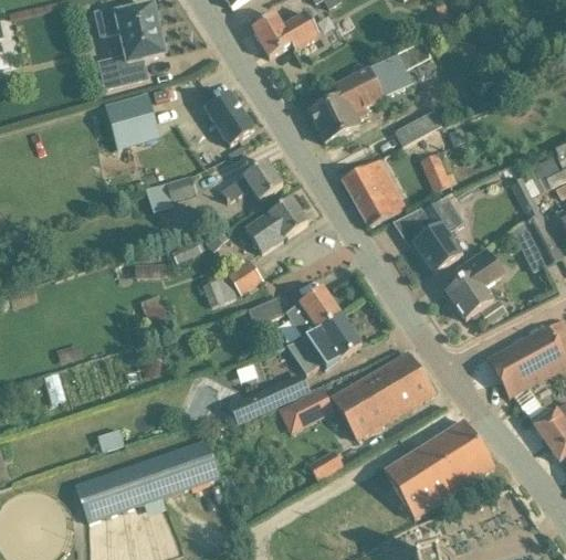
[(440,16),(447,30),(456,27),(453,21),(444,2),(436,7),(440,16)]
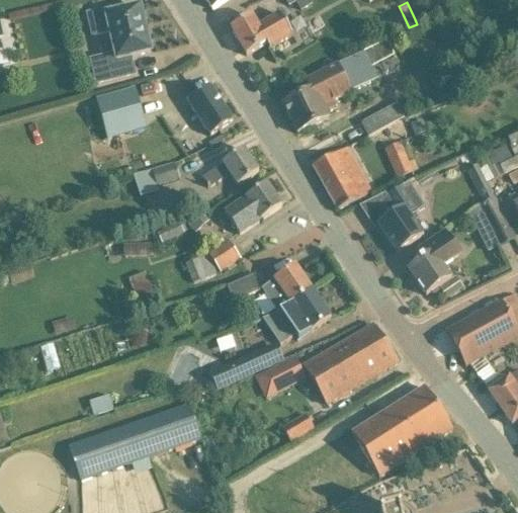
[(91,57),(97,80),(135,72),(131,55),(151,50),(140,4),(116,10),(115,5),(88,11),(93,32),(110,28),(115,52),(91,57)]
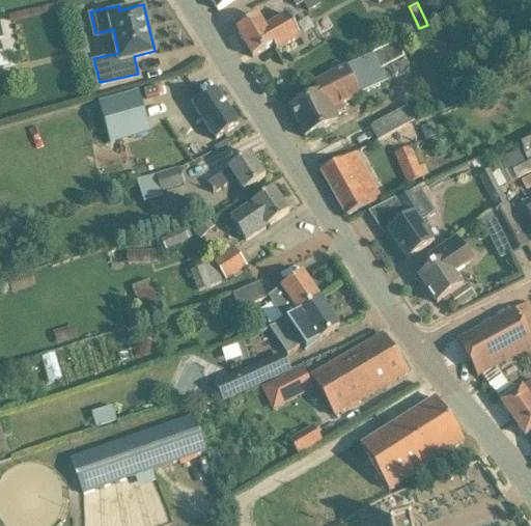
[(267,25),(259,12),(236,26),(252,54),(274,42),(277,47),(301,32),(289,11),(267,25)]
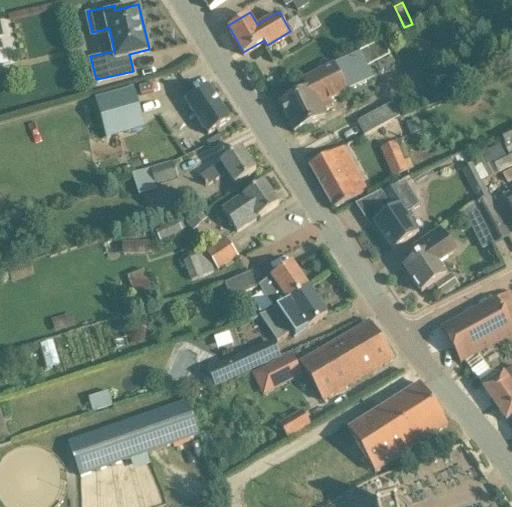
[(365,65),(357,49),(303,77),(307,86),(280,100),(294,129),(325,114),(319,101),(371,76),(365,65)]
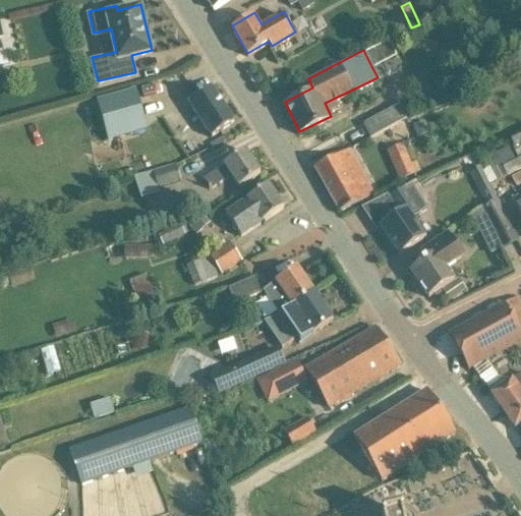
[(188,99),(212,133),(234,119),(211,83),(188,99)]
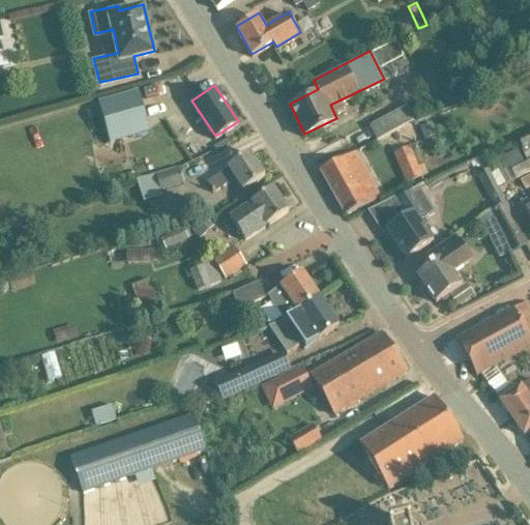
[(99,100),(110,139),(134,133),(129,116),(144,112),(138,90),(99,100)]
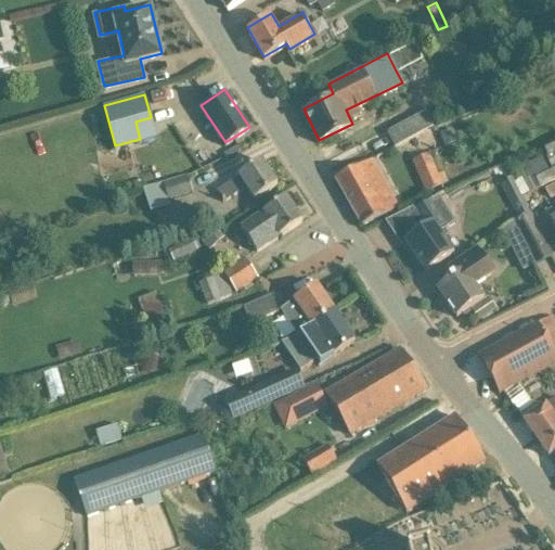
[(426,107),(386,129),(394,144),(434,124),(426,107)]
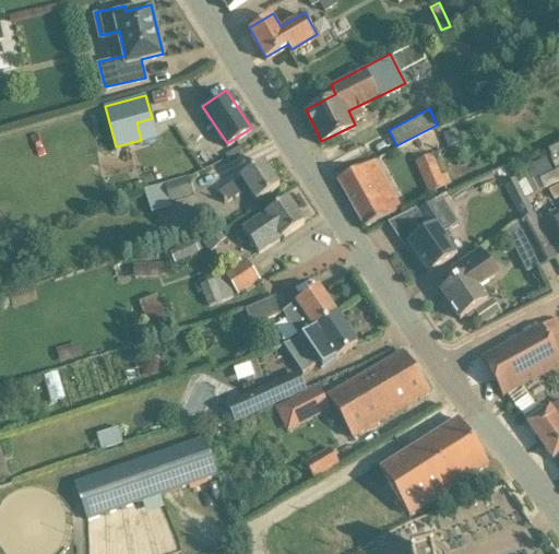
[(454,127),(444,131),(449,143),(459,139),(454,127)]
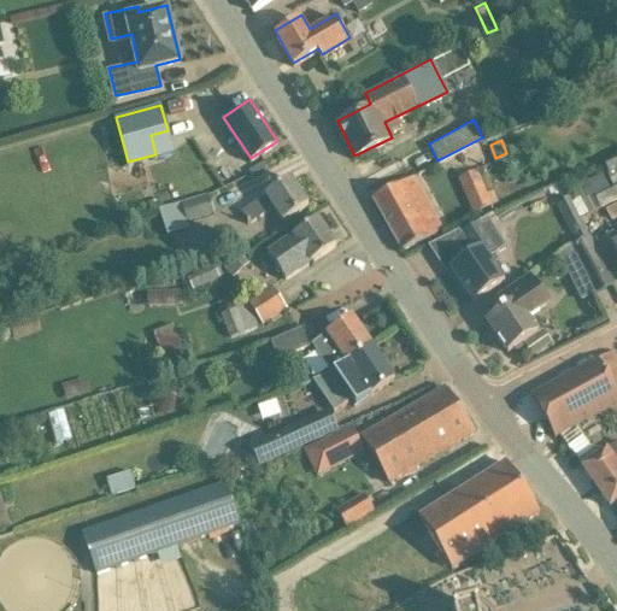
[(609,171),(616,166),(616,152),(604,159),(609,171)]
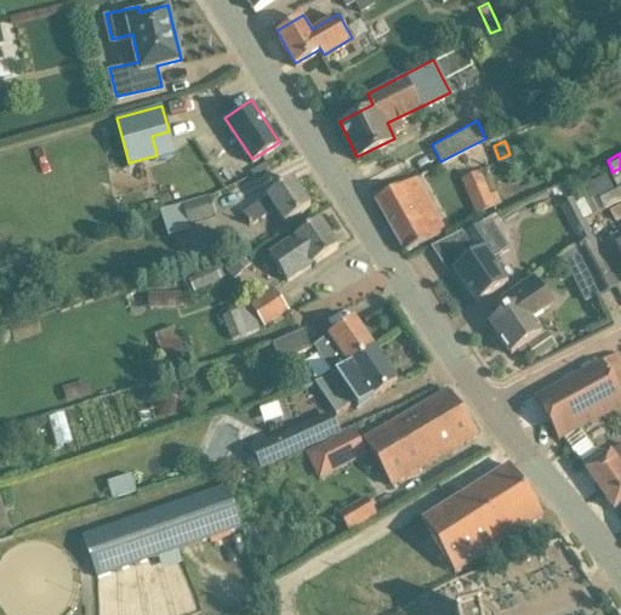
[(477,209),(494,201),(479,169),(462,176),(477,209)]
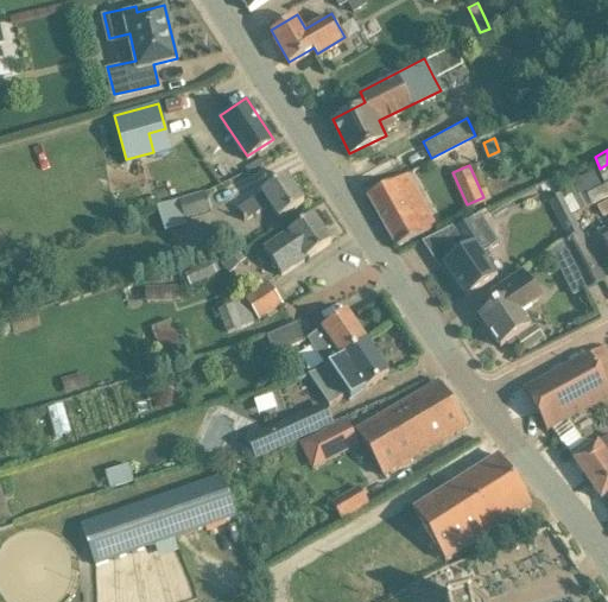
[(558,184),(562,192),(571,211),(607,192),(607,185),(606,181),(601,182),(594,166),(558,184)]
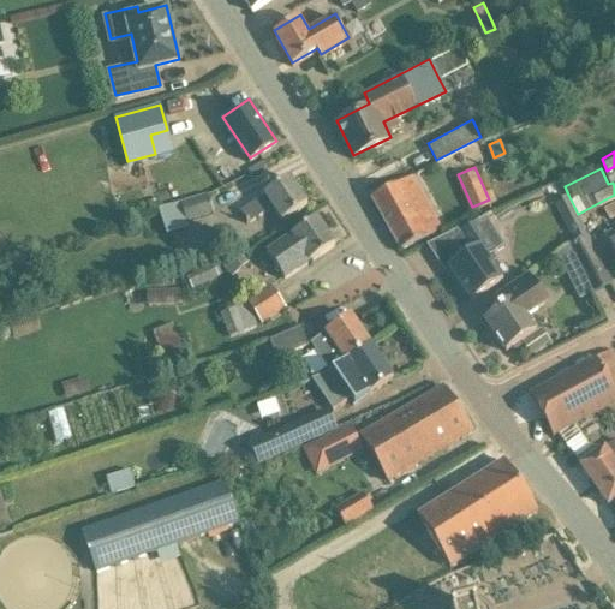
[(441,224),(411,172),(371,193),(401,246),(441,224)]
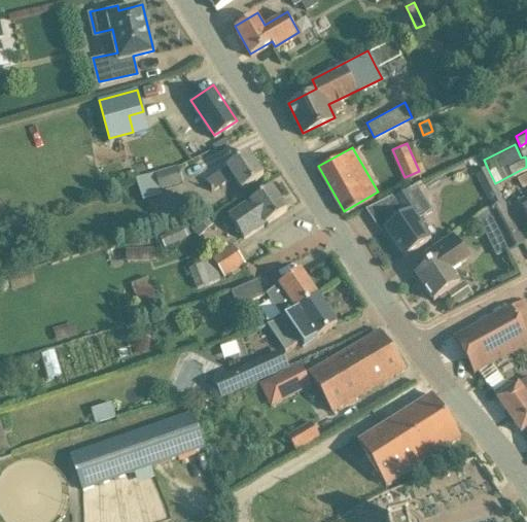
[(234,175),(242,186),(264,172),(248,149),(207,177),(214,188),(234,175)]
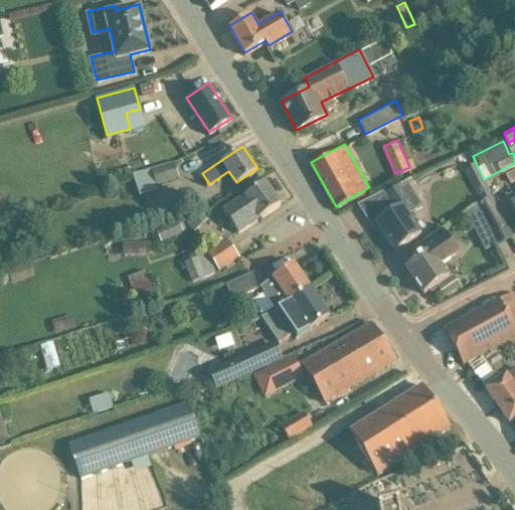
[(157,187),(156,182),(179,175),(174,160),(133,173),(140,193),(157,187)]
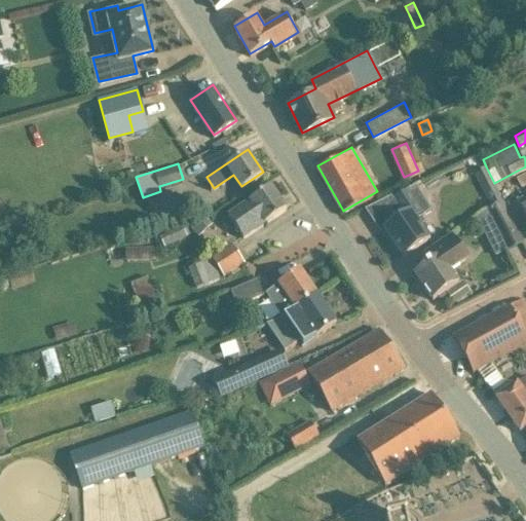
[(139,173),(137,166),(126,170),(128,176),(139,173)]
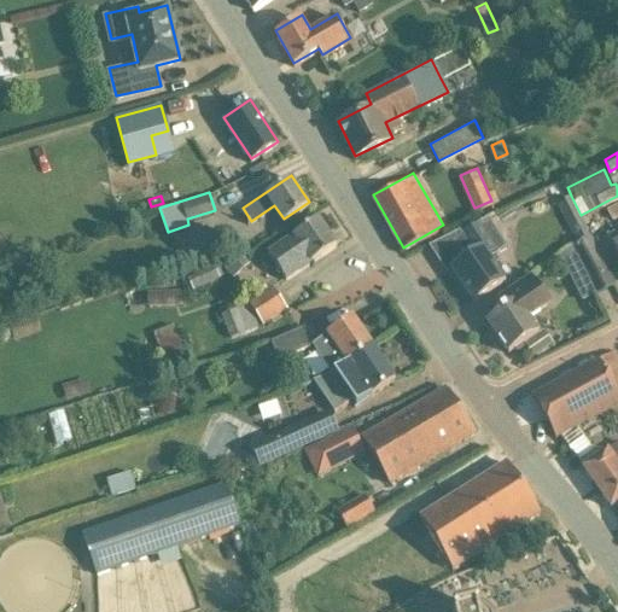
[(559,202),(577,238),(588,231),(581,215),(571,196),(559,202)]
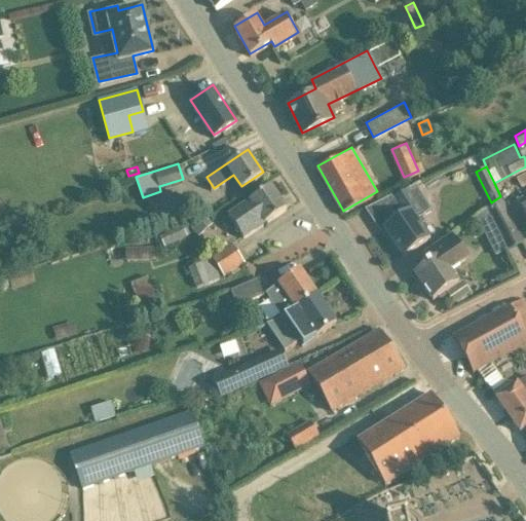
[(429,235),(417,217),(431,207),(415,182),(385,201),(396,217),(383,225),(403,254),(429,235)]
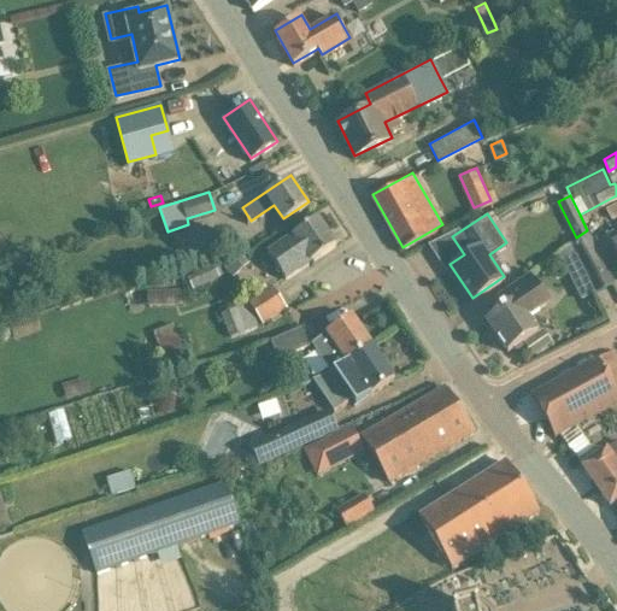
[(309,258),(310,260),(336,242),(318,216),(292,233),(301,246),(278,262),(287,274),(309,258)]
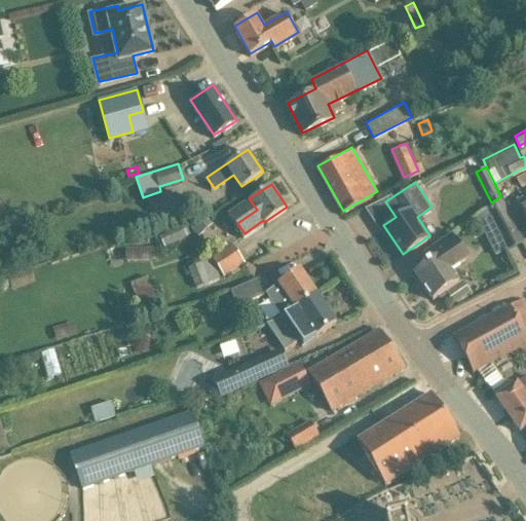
[(522,240),(500,196),(491,202),(491,205),(487,207),(506,247),(522,240)]
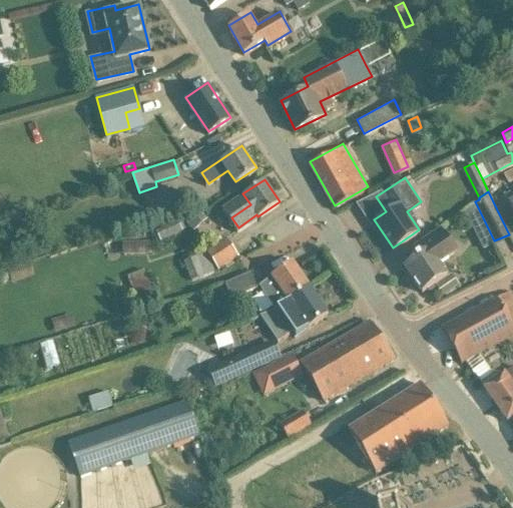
[(193,227),(206,215),(196,204),(183,216),(193,227)]
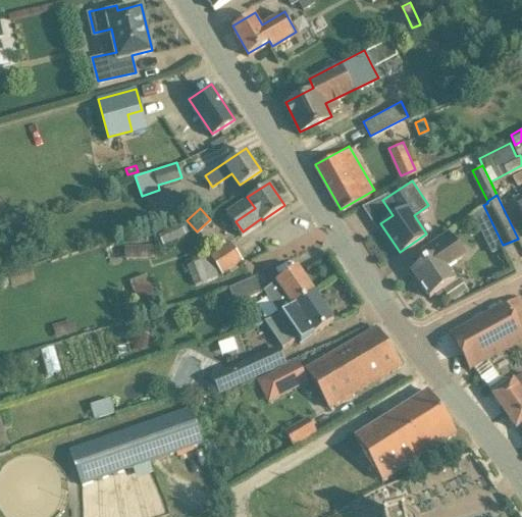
[(163,244),(186,233),(180,221),(158,233),(163,244)]
